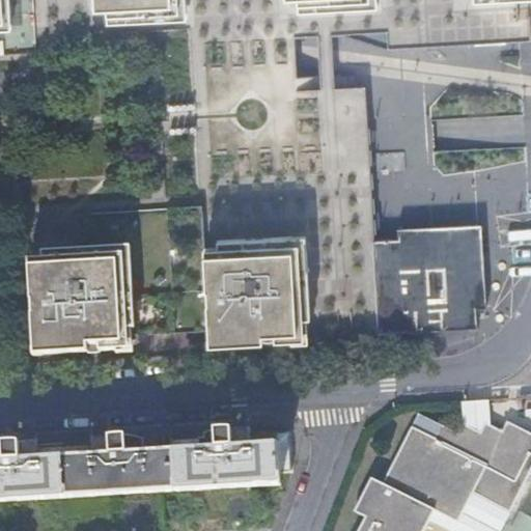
[(0,0),(0,30),(10,30),(8,0),(0,0)]
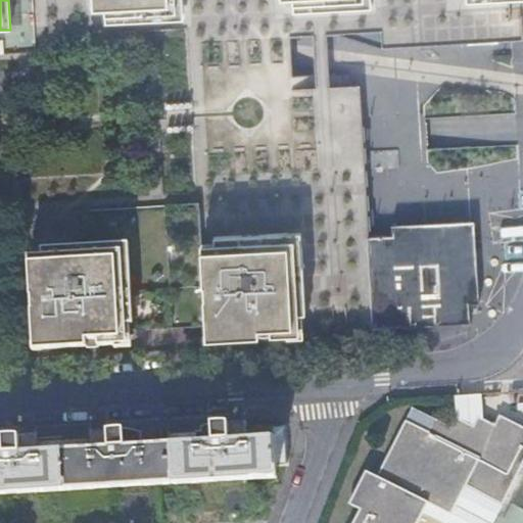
[(522,0),(92,0),(93,9),(104,9),(105,22),(161,20),(171,180),(26,189),(27,216),(24,216),(27,256),(31,350),(85,347),(101,346),(169,342),(205,340),(258,337),(272,337),(306,335),(335,333),(348,332),(374,331),(411,329),(410,308),(422,307),(424,328),(470,325),(470,315),(469,305),(465,233),(392,237),(368,239),(359,86),(330,88),(317,88),(292,90),(292,83),(290,58),(289,37),(314,35),(326,35),(383,31),(383,46),(522,37),(522,0)]
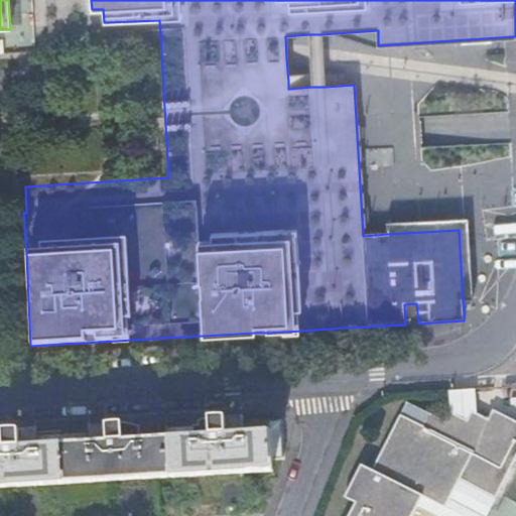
[(386,224),(387,234),(459,230),(463,301),(474,301),(469,220),(386,224)]
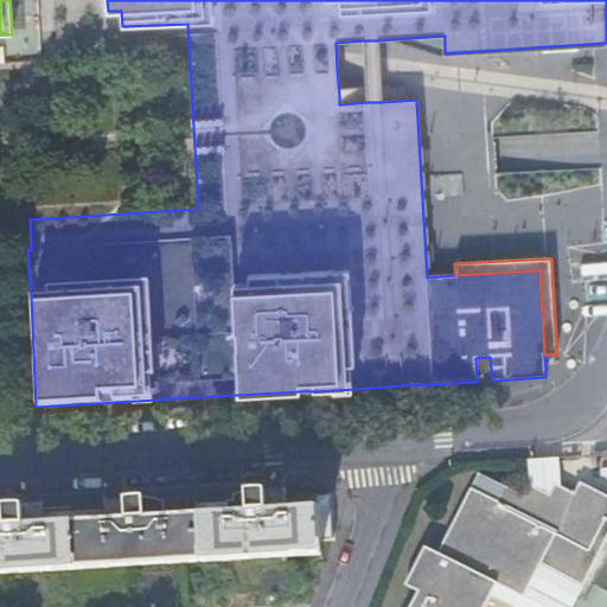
[(475,358),(477,382),(492,381),(490,357),(475,358)]
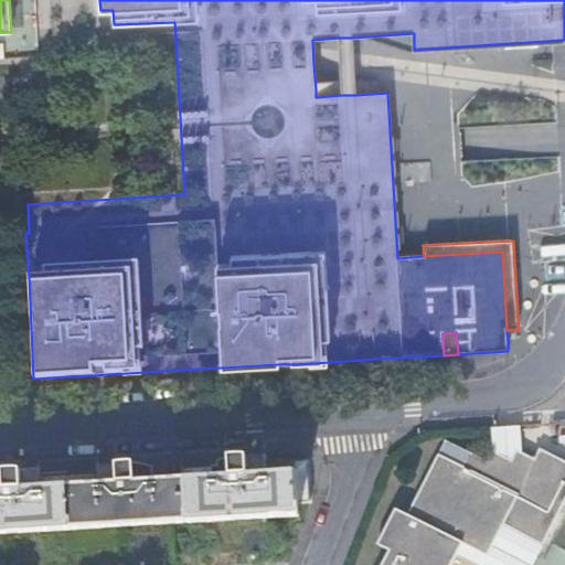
[(521,449),(515,459),(497,451),(492,461),(473,452),(467,466),(454,460),(443,456),(412,516),(400,510),(381,546),(393,553),(385,564),(458,564),(469,545),(494,557),(510,525),(550,544),(564,512),(564,457),(544,448),(539,458),(521,449)]
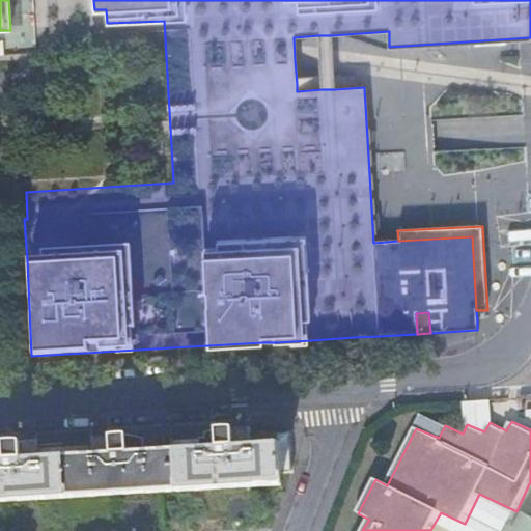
[(0,501),(280,485),(279,473),(290,473),(288,435),(288,432),(268,434),(249,435),(249,430),(240,430),(232,431),(232,429),(226,429),(224,430),(222,430),(221,430),(219,430),(218,431),(216,431),(214,431),(213,432),(211,432),(210,432),(207,434),(205,434),(204,435),(202,435),(201,436),(199,436),(198,437),(196,438),(196,440),(168,441),(169,452),(142,453),(141,441),(140,440),(139,440),(138,440),(137,439),(136,439),(135,439),(134,438),(133,438),(132,438),(131,438),(130,438),(129,437),(128,437),(127,437),(126,437),(124,437),(123,437),(122,437),(121,437),(120,436),(115,437),(105,437),(106,440),(96,440),(88,441),(89,445),(71,446),(48,448),(36,448),(35,444),(26,444),(20,445),(20,442),(2,443),(0,443),(0,501)]
